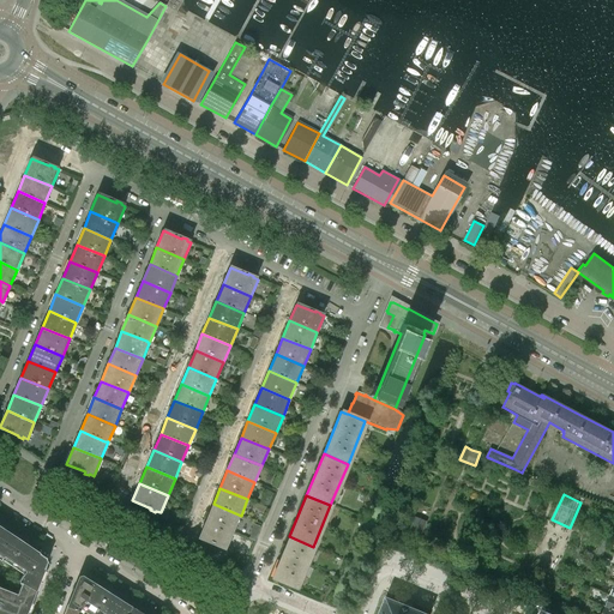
[(234,533),(241,516),(214,504),(206,521),(234,533)]
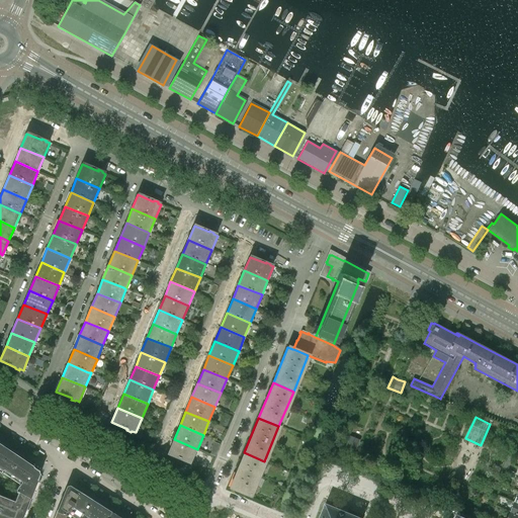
[(353,451),(358,438),(350,435),(345,447),(353,451)]
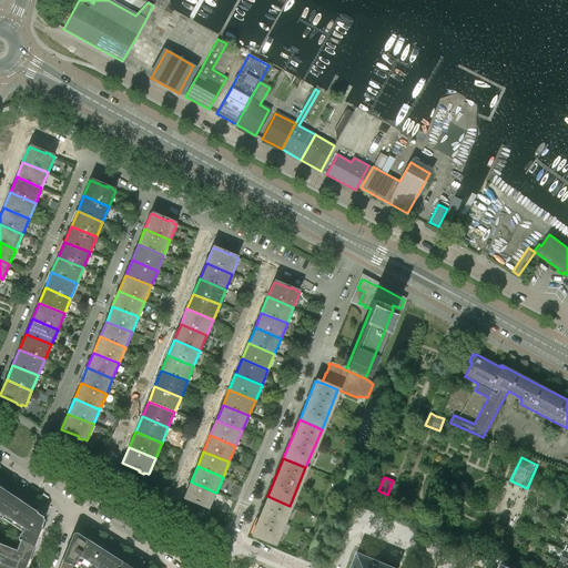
[(210,508),(216,493),(191,482),(184,497),(201,504),(200,505),(205,507),(206,506),(210,508)]
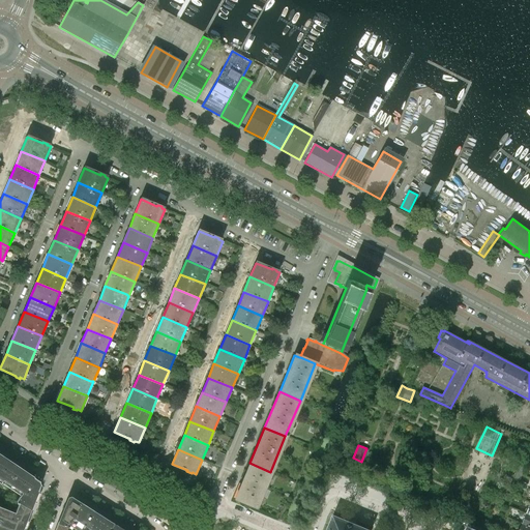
[(0,483),(1,482),(13,464),(3,458),(0,463),(0,483)]
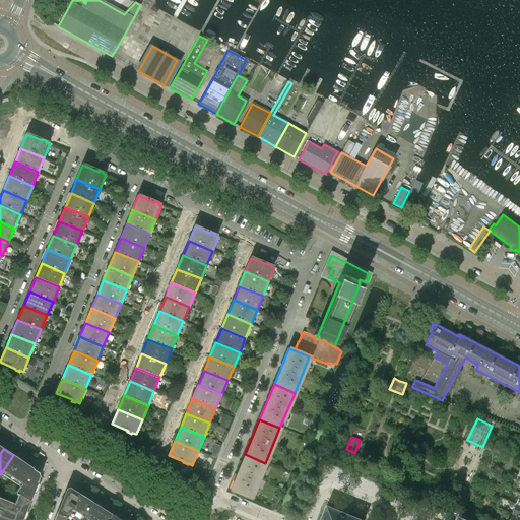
[(511,452),(505,468),(511,470),(517,455),(511,452)]
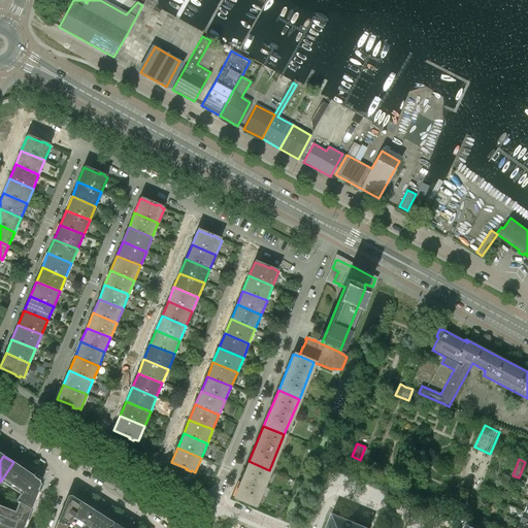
[(255,505),(269,470),(249,461),(234,497),(255,505)]
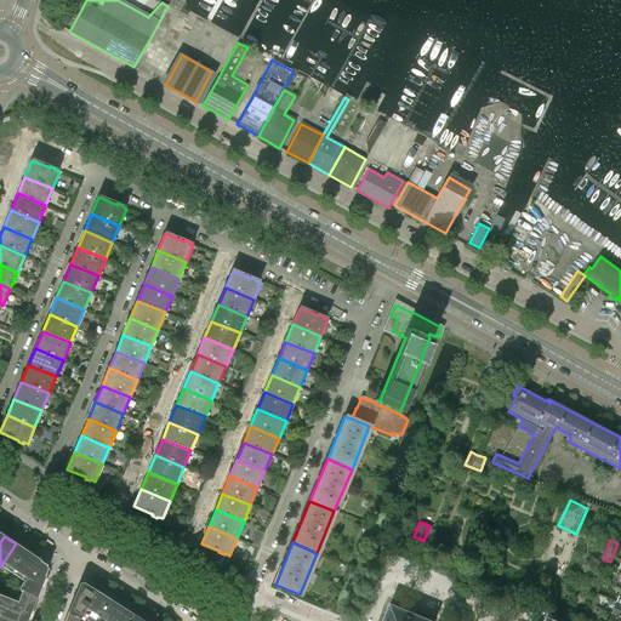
[(12,574),(27,552),(16,543),(1,565),(12,574)]
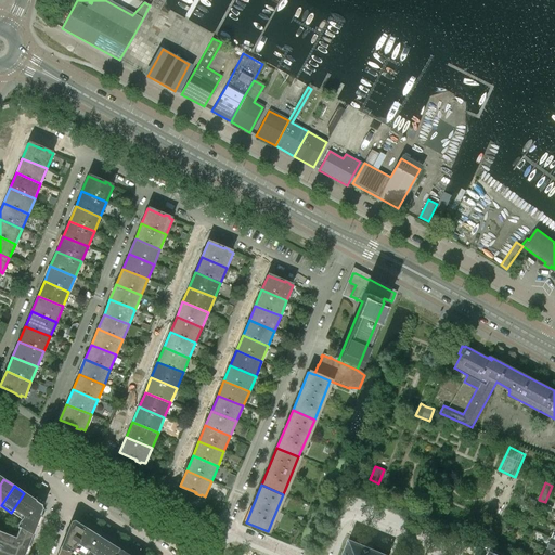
[(22,519),(35,500),(24,493),(11,513),(21,519),(22,519)]
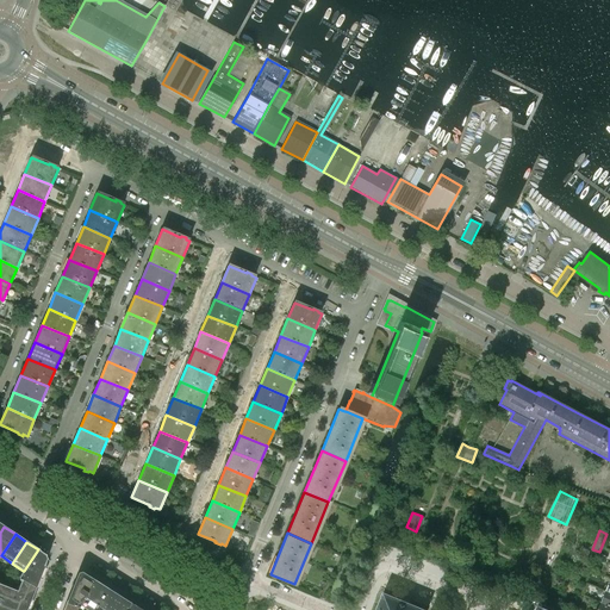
[(35,587),(43,567),(45,559),(44,554),(38,549),(24,571),(23,571),(18,578),(22,579),(35,587)]
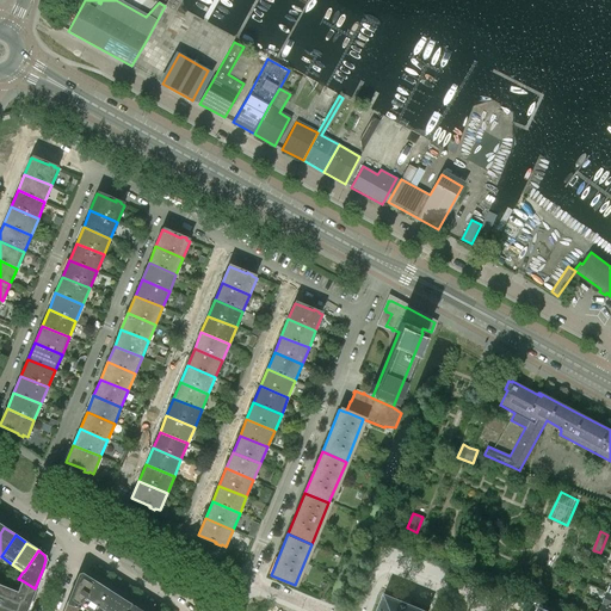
[(79,606),(94,582),(82,575),(78,576),(67,603),(78,608),(79,606)]
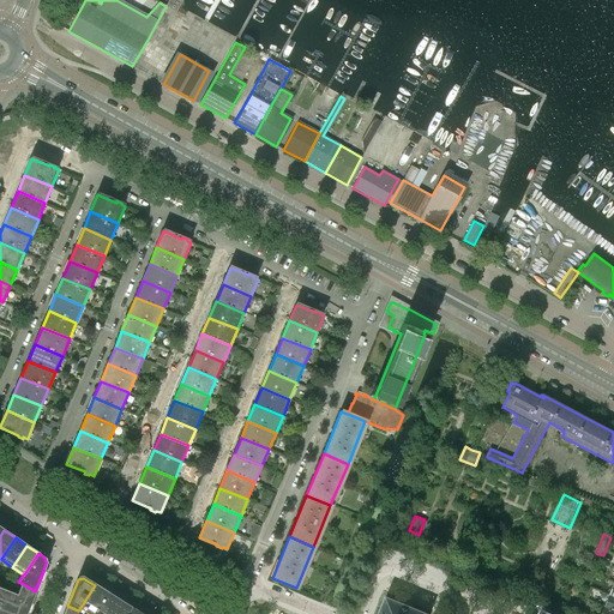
[(25,613),(30,603),(35,591),(22,583),(17,595),(20,596),(13,613),(25,613)]
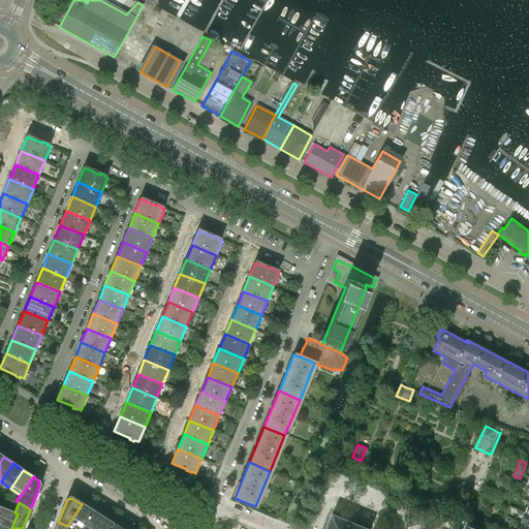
[(78,528),(81,528),(93,511),(82,504),(68,525),(73,528),(74,527),(78,528)]
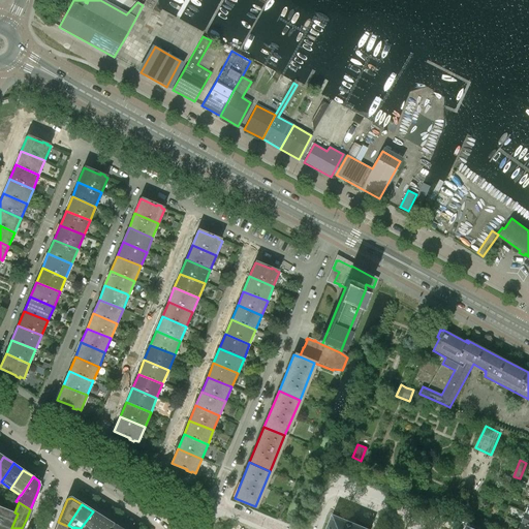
[(0,528),(11,528),(18,514),(14,512),(0,506),(0,528)]
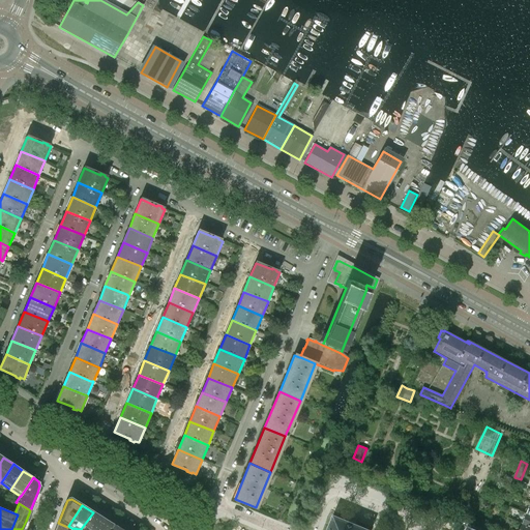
[(95,529),(104,519),(93,512),(81,529),(95,529)]
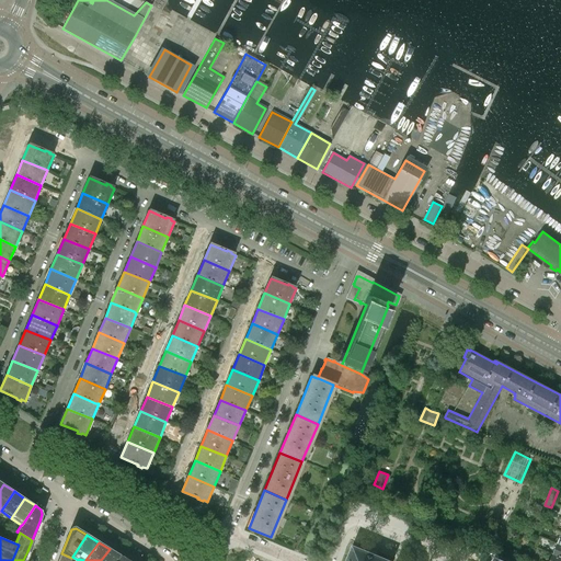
[(391,560),(353,546),(346,560),(391,560)]
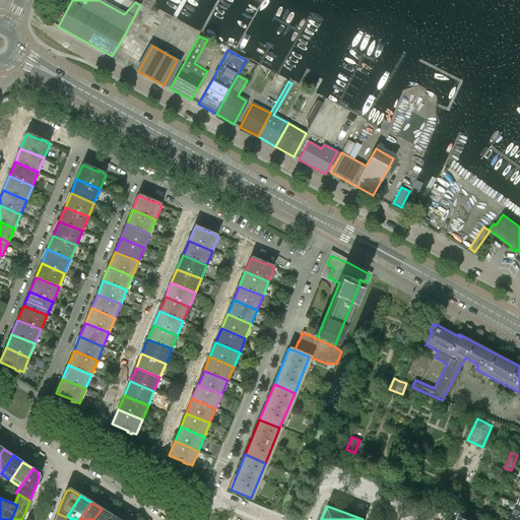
[(109,519),(112,516),(102,509),(93,519),(109,519)]
